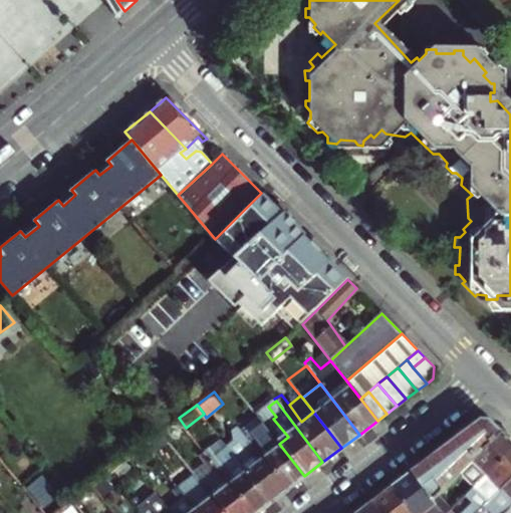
[(258,417),(242,429),(288,489),(304,476),(279,444),(258,417)]
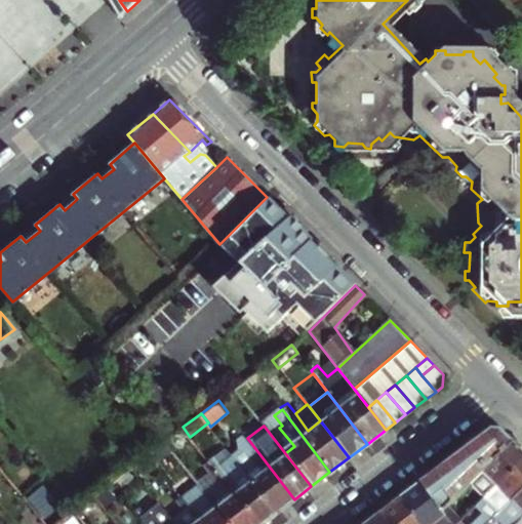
[(190,437),(183,427),(164,441),(172,450),(190,437)]
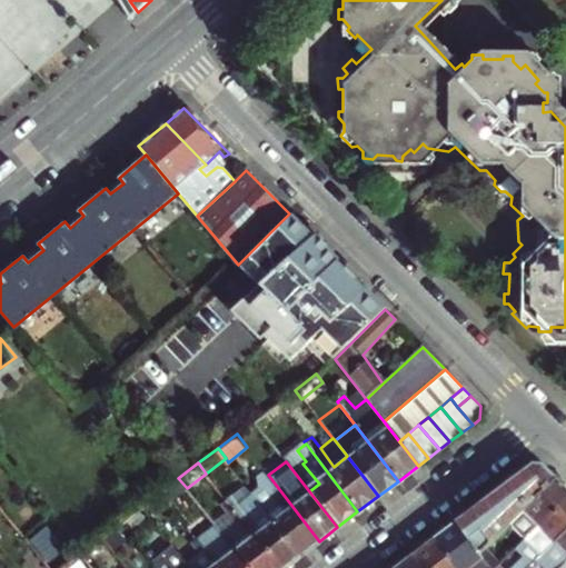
[(254,495),(272,520),(299,556),(319,541),(268,475),(261,465),(256,469),(256,474),(261,480),(249,489),(254,495)]
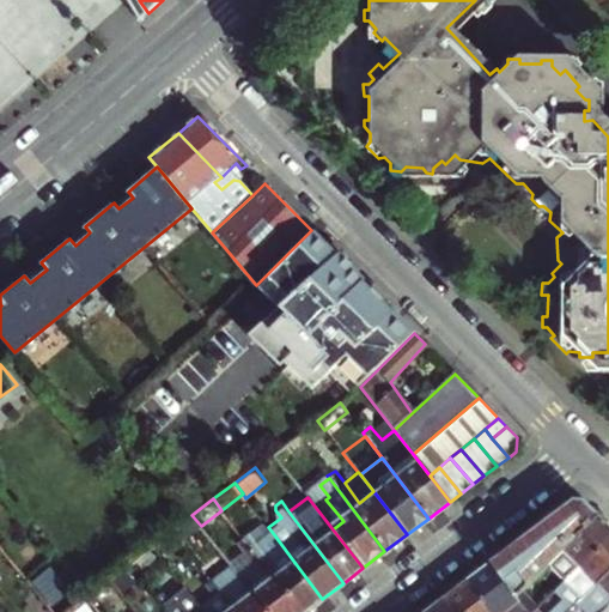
[(567,503),(489,563),(512,593),(546,559),(559,547),(594,513),(583,501),(567,503)]
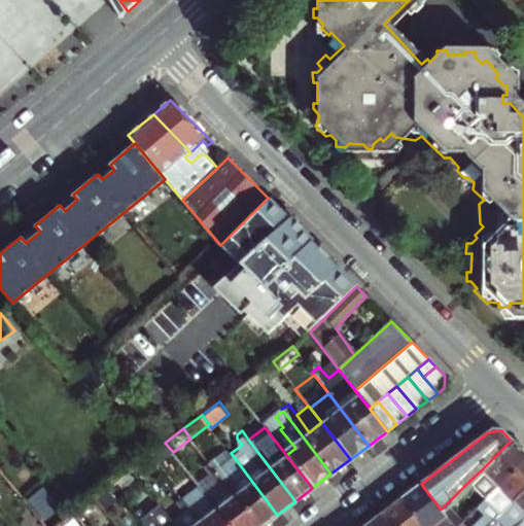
[(481,470),(496,486),(523,457),(523,453),(511,441),(481,470)]
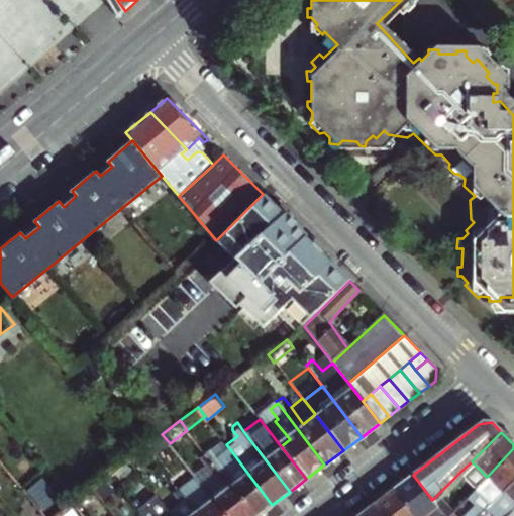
[(157,461),(169,451),(202,495),(207,492),(202,486),(170,443),(162,434),(157,438),(145,446),(157,461)]
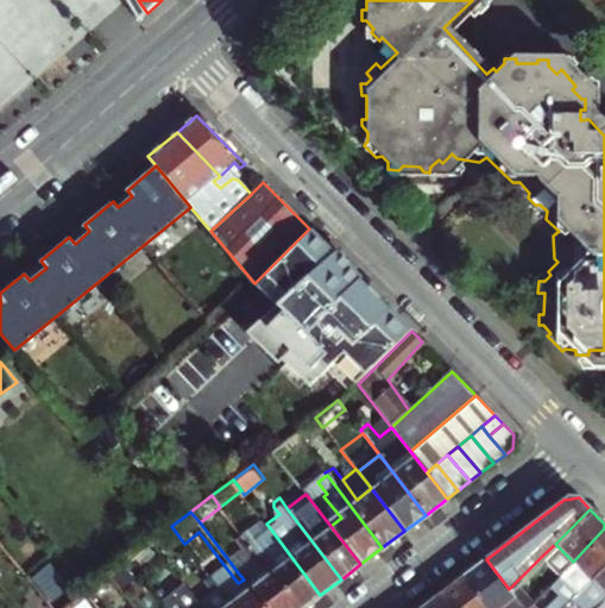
[(239,531),(243,536),(249,544),(256,539),(246,525),(239,531)]
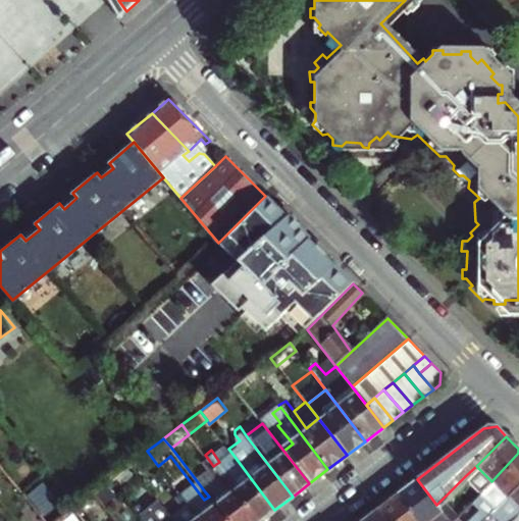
[(518,453),(491,481),(480,491),(488,500),(479,510),(467,520),(481,520),(499,504),(508,495),(512,490),(518,483),(518,453)]
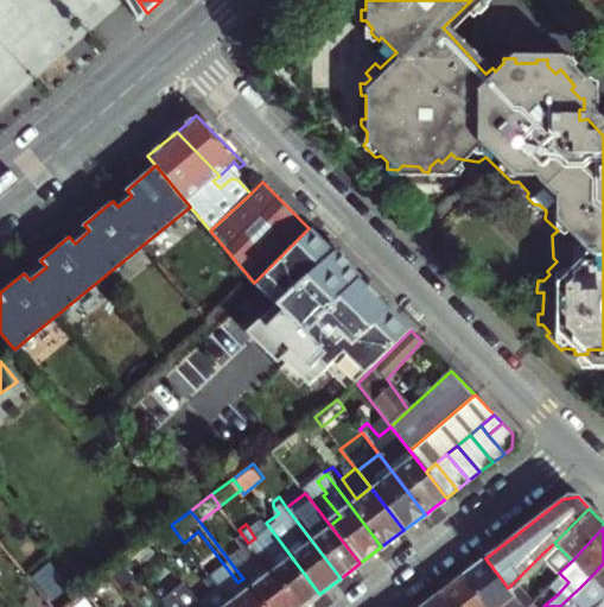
[(255,538),(248,543),(269,570),(291,556),(271,529),(255,538)]
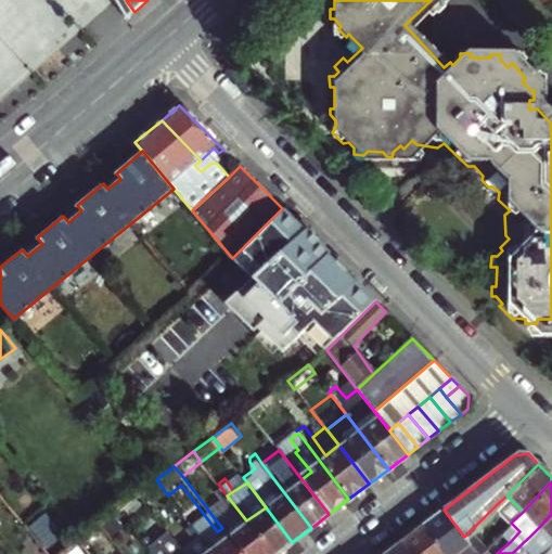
[(272,553),(246,520),(227,495),(221,488),(216,491),(230,512),(217,522),(222,528),(229,536),(242,553),(272,553)]
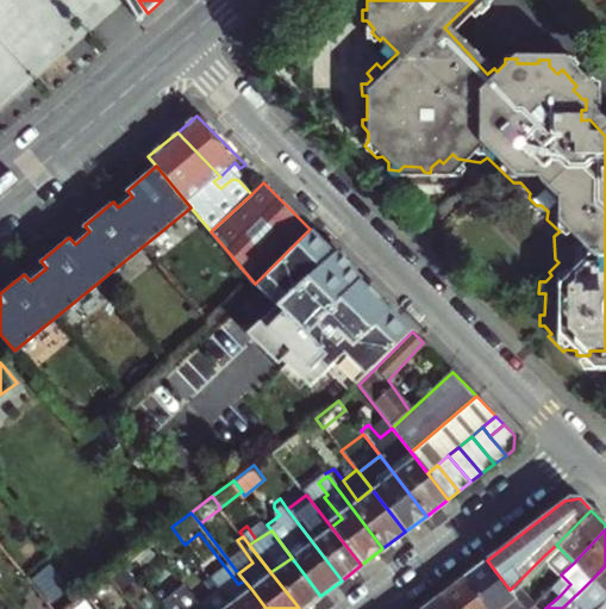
[(551,565),(561,575),(574,563),(556,545),(543,557),(551,565)]
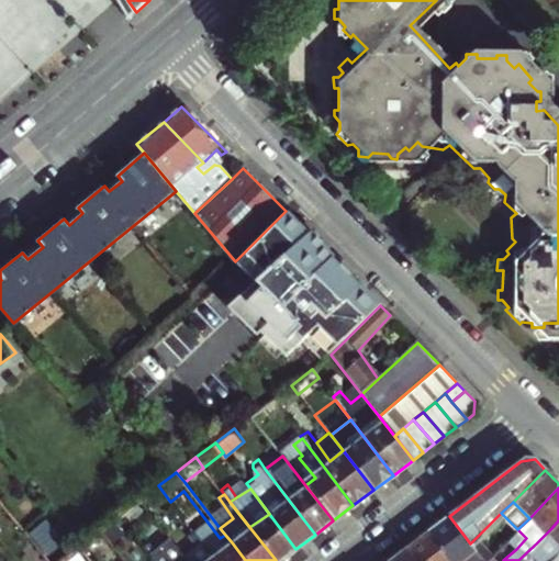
[(269,514),(249,527),(276,560),(279,560),(295,549),(269,514)]
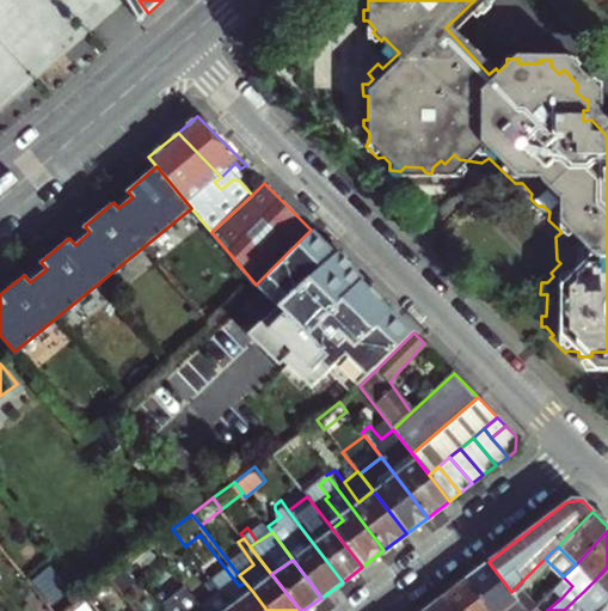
[(489,562),(466,579),(489,610),(526,610),(519,602),(511,592),(489,562)]
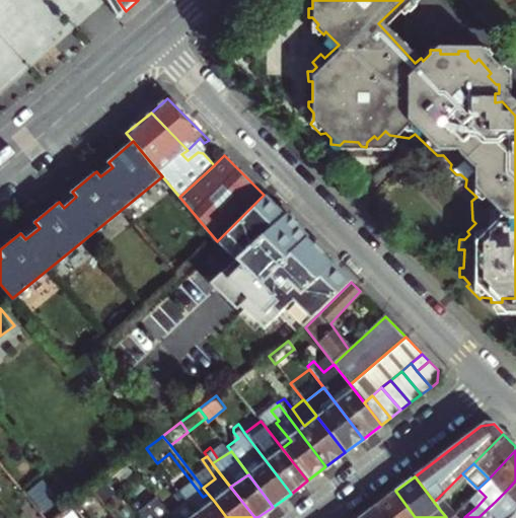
[(440,510),(446,517),(448,517),(468,499),(477,489),(469,481),(440,510)]
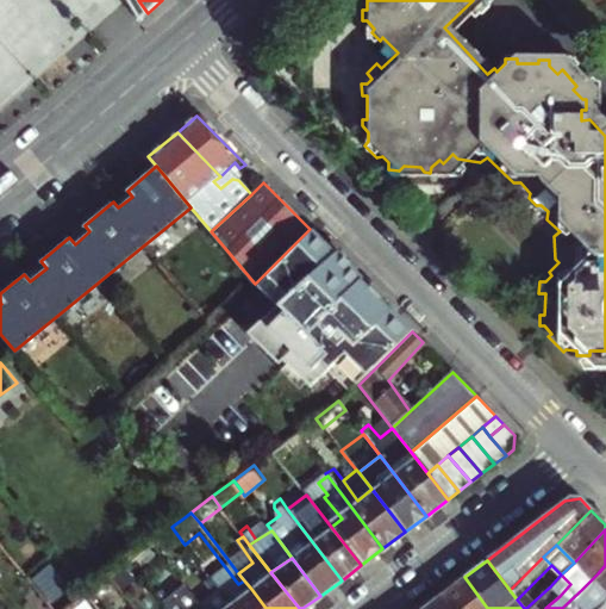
[(593,578),(605,591),(605,565),(598,573),(593,578)]
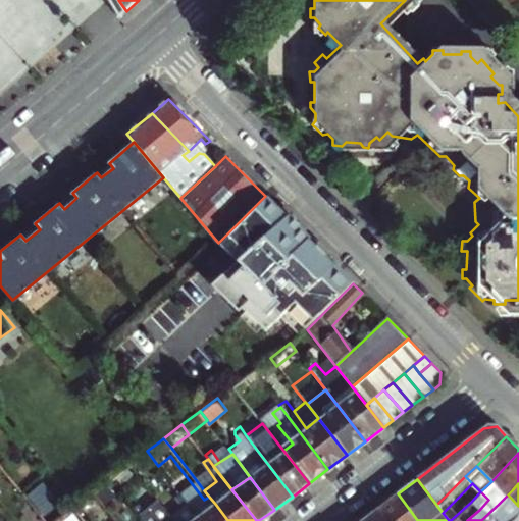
[(200,520),(198,517),(180,495),(177,490),(171,495),(177,505),(182,510),(170,518),(172,520),(200,520)]
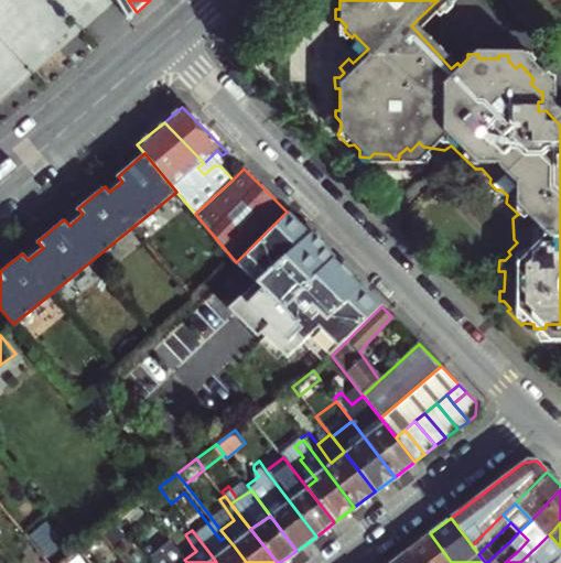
[(202,530),(195,534),(214,559),(219,554),(202,530)]
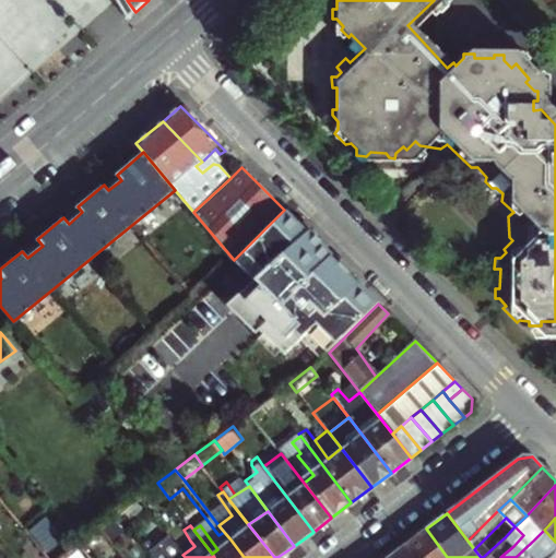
[(505,537),(513,546),(523,535),(515,526),(505,537)]
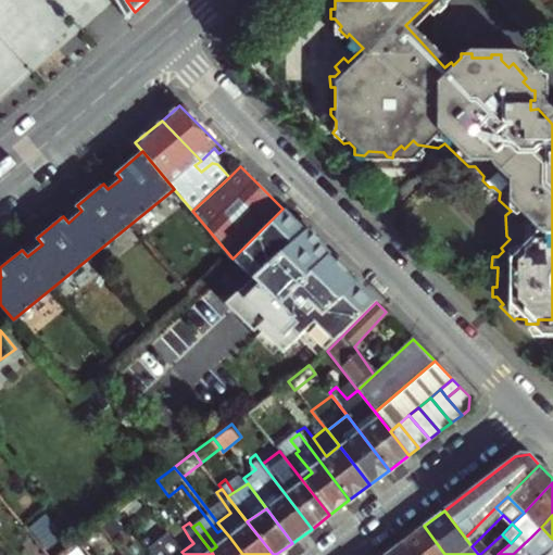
[(444,554),(424,526),(404,541),(414,554),(444,554)]
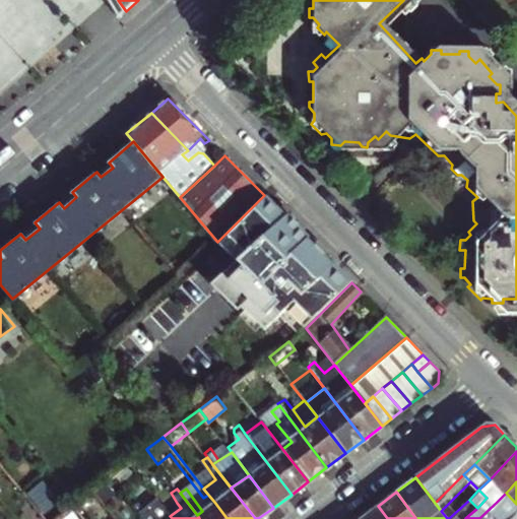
[(505,510),(512,517),(516,511),(516,504),(506,493),(497,502),(505,510)]
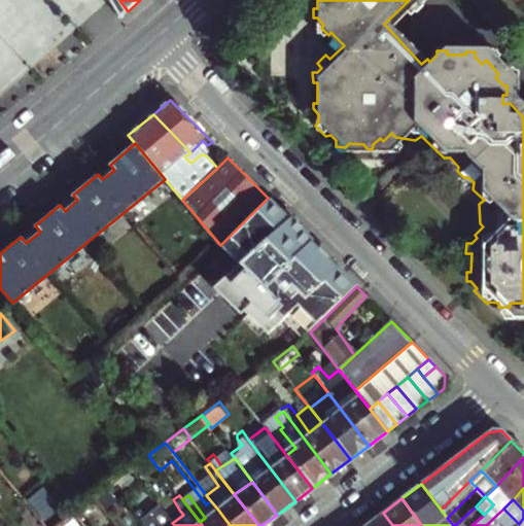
[(174,525),(172,523),(168,517),(160,506),(142,520),(146,525),(174,525)]
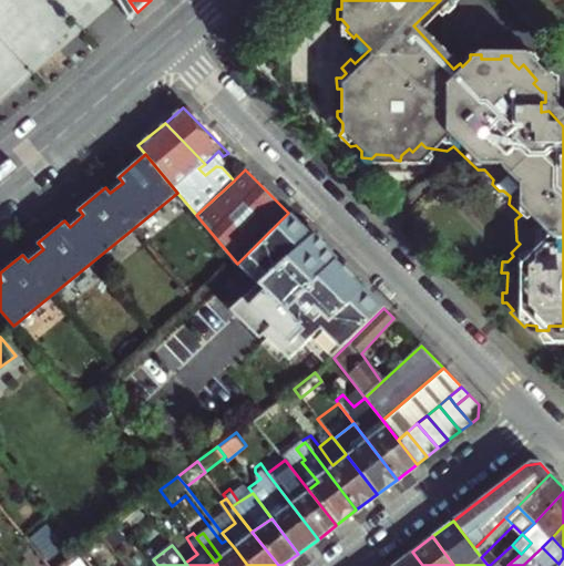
[(247,565),(234,547),(221,557),(215,562),(217,565),(247,565)]
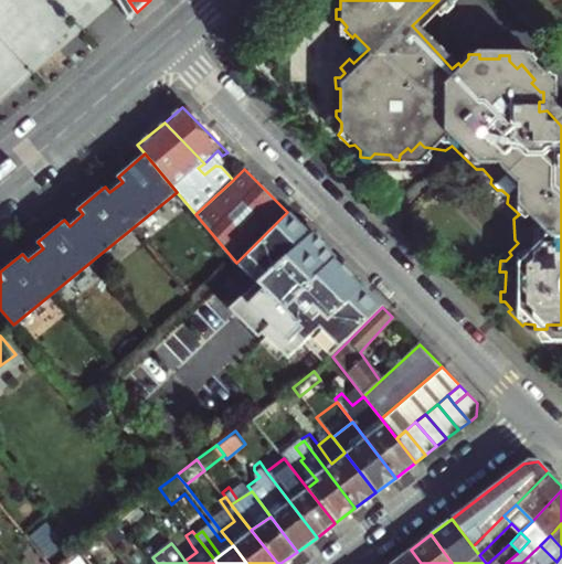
[(197,552),(192,546),(180,554),(184,561),(197,552)]
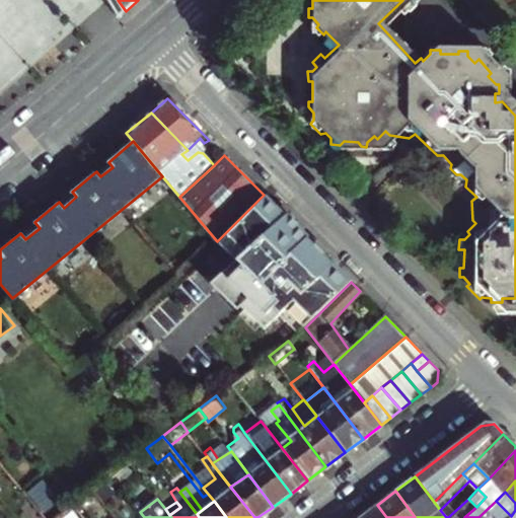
[(73,517),(82,511),(75,503),(72,504),(56,516),(57,517),(73,517)]
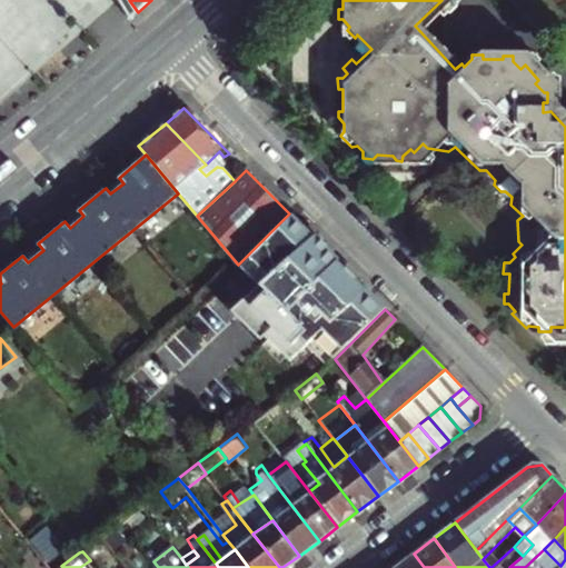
[(424,567),(414,554),(394,567),(424,567)]
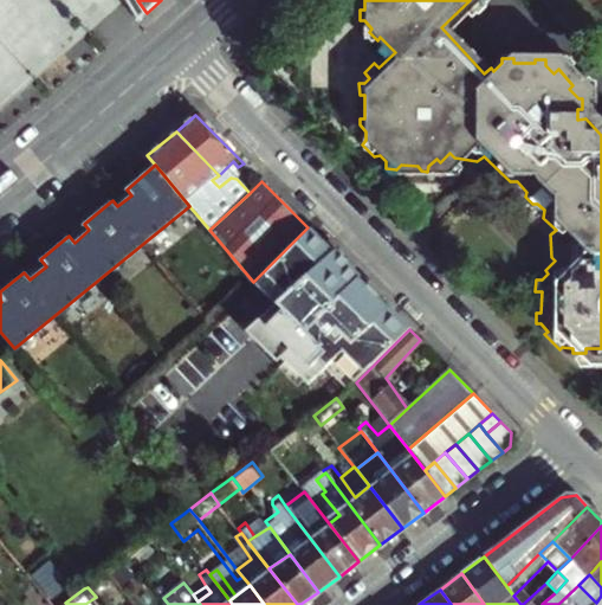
[(594,604),(596,603),(588,594),(578,604),(594,604)]
